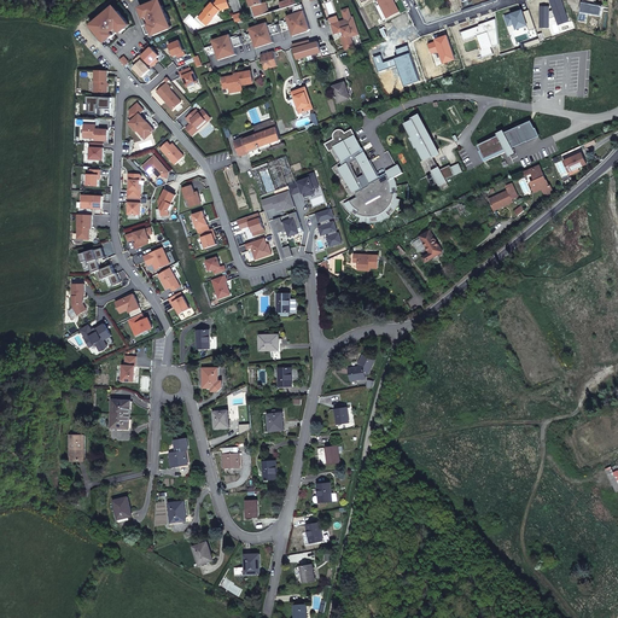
[(213,3),(203,15),(208,19),(210,16),(214,18),(221,11),(231,9),(227,0),(217,0),(217,1),(215,5),(213,3)]
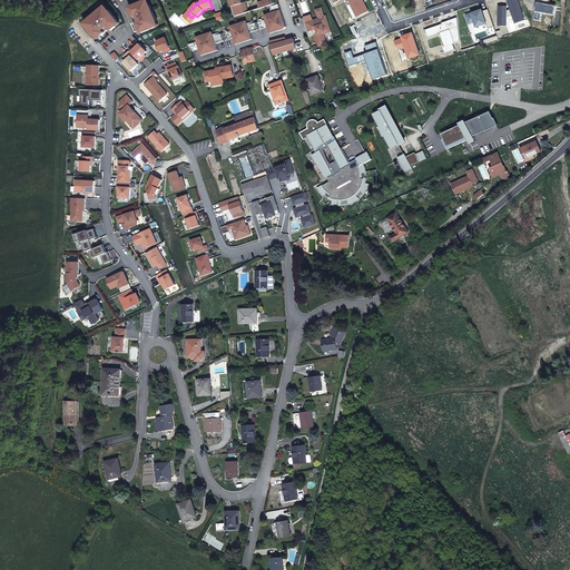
[(231,0),(233,7),(236,16),(248,11),(245,2),(243,3),(241,0),(231,0)]
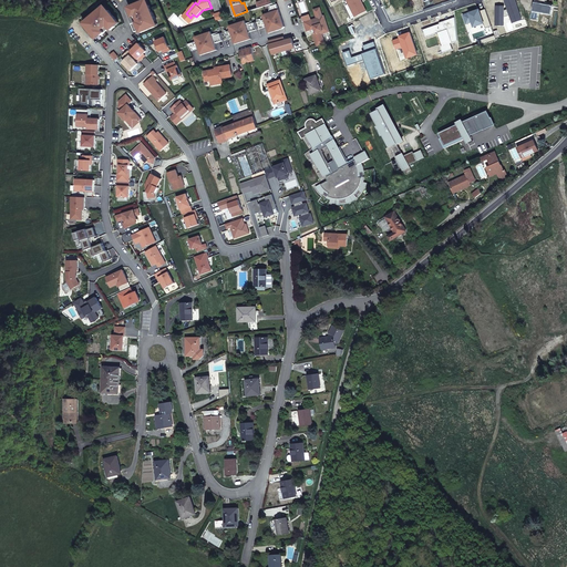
[(367,11),(361,0),(347,0),(356,17),(367,11)]
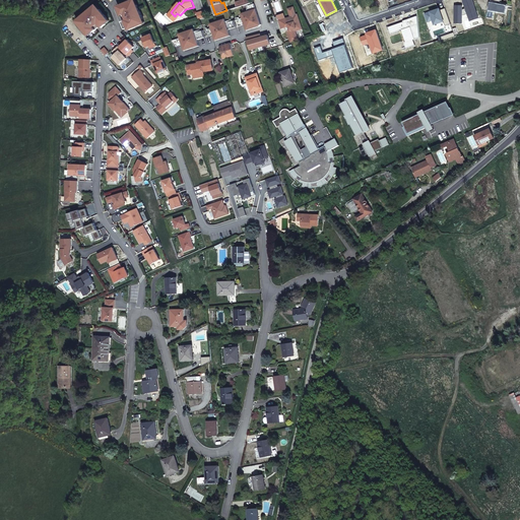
[(462,16),(467,14),(470,21),(478,18),(471,0),(463,0),(466,8),(462,9),(462,5),(455,5),(455,23),(462,23),(462,16)]
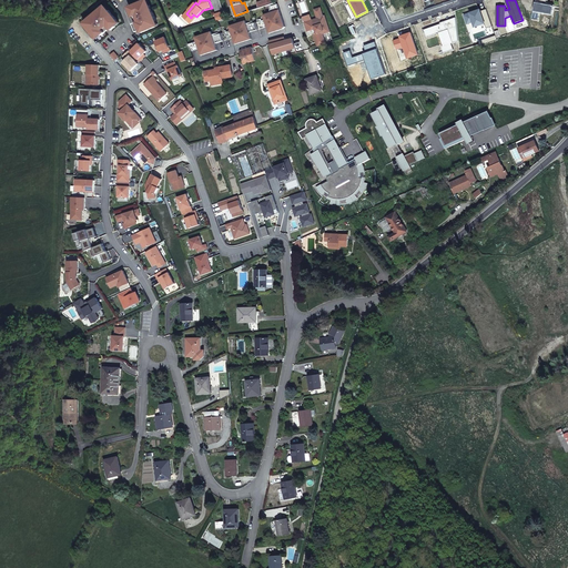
[(537,0),(537,2),(535,2),(533,19),(538,20),(540,10),(553,12),(554,6),(546,4),(546,0),(537,0)]
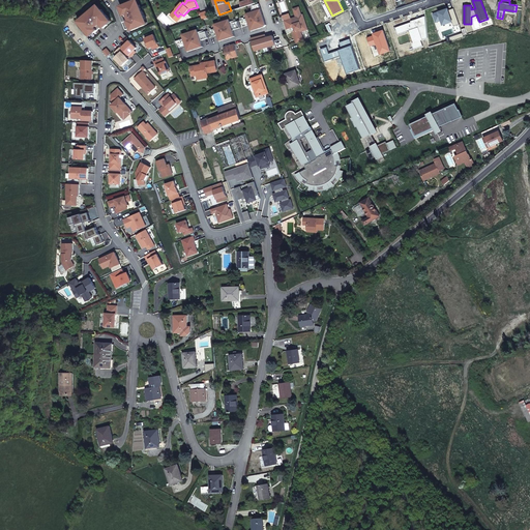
[(136,1),(121,7),(126,22),(124,23),(127,30),(131,29),(131,31),(145,25),(143,21),(146,20),(141,5),(138,6),(136,1)]
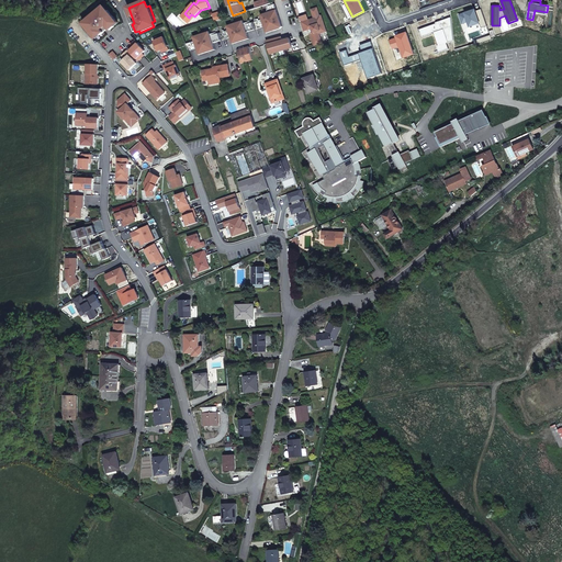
[(281,29),(283,26),(278,10),(277,10),(276,4),(268,7),(270,10),(268,11),(267,13),(260,15),(262,20),(255,22),(257,30),(265,26),(267,33),(281,29)]
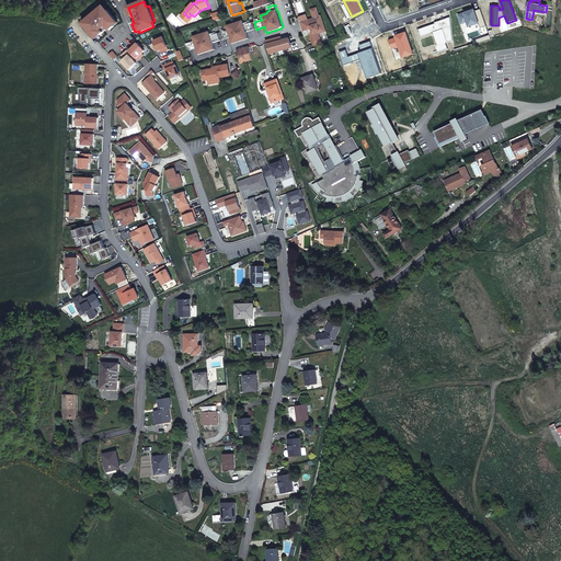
[(102,8),(83,23),(94,36),(99,33),(100,35),(109,29),(111,30),(114,26),(113,24),(117,21),(107,11),(105,12),(102,8)]
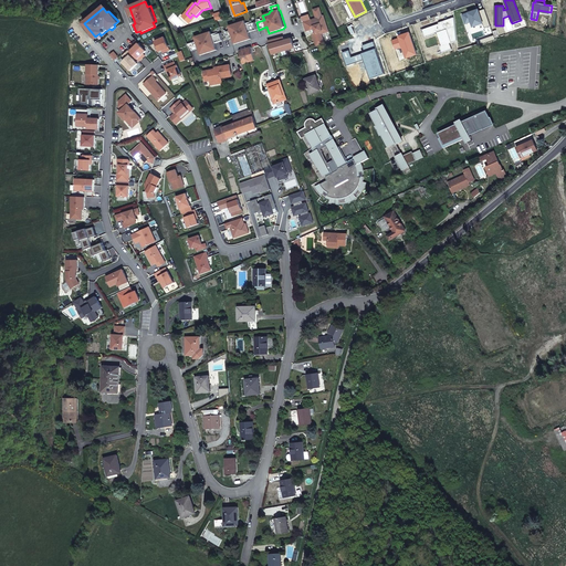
[(323,16),(320,8),(314,10),(316,18),(304,22),(306,32),(315,29),(316,33),(313,34),(316,46),(325,43),(322,33),(329,31),(324,16),(323,16)]
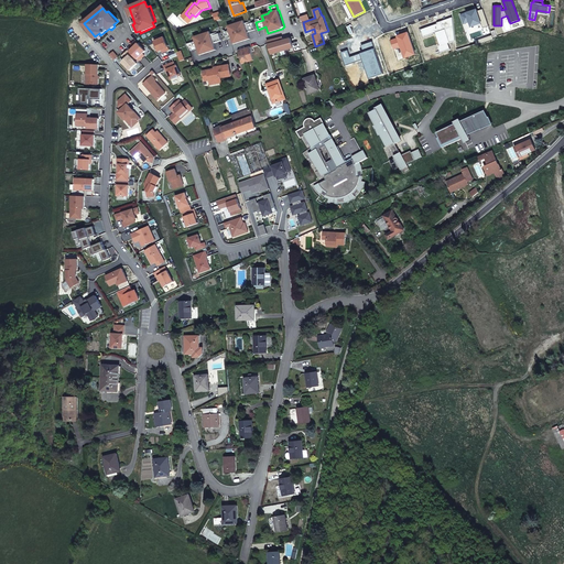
[(216,21),(224,19),(221,12),(214,14),(216,21)]
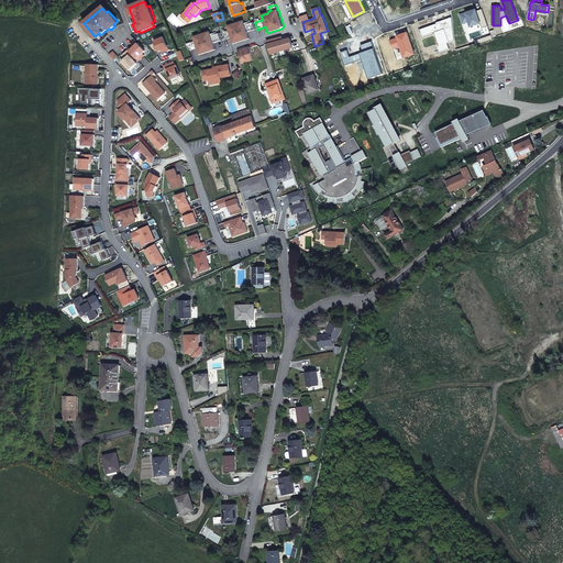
[(231,37),(233,44),(241,42),(250,39),(247,32),(256,30),(253,22),(245,25),(244,21),(228,25),(229,31),(221,33),(223,41),(231,37)]
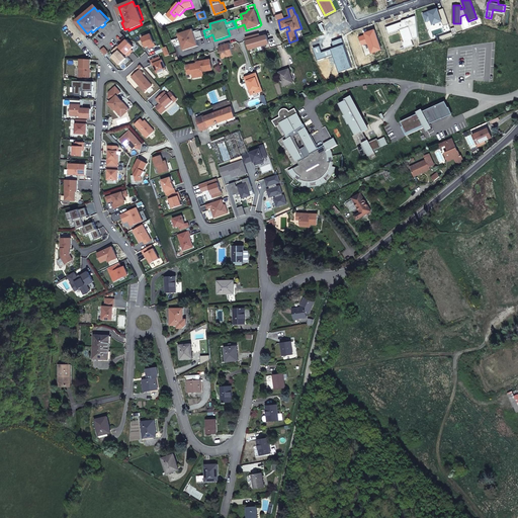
[(183,45),(185,51),(198,46),(197,39),(204,37),(202,30),(195,33),(193,28),(179,33),(181,37),(177,38),(179,46),(183,45)]
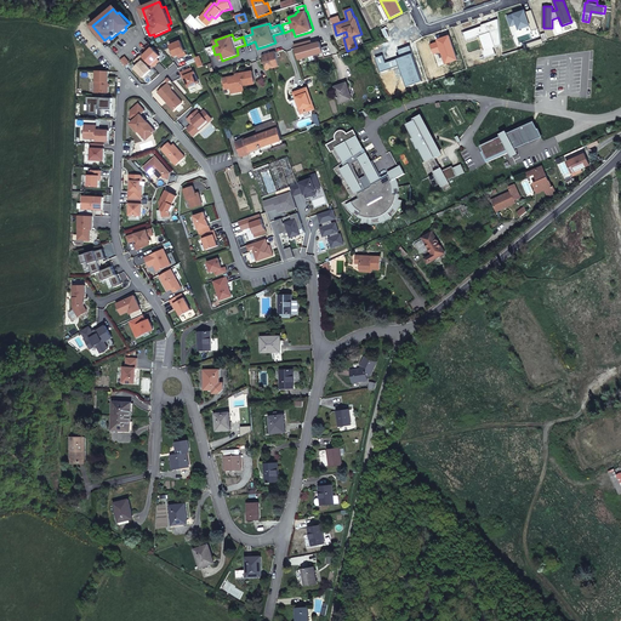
[(459,60),(450,36),(438,40),(439,43),(431,45),(434,53),(442,51),(446,64),(459,60)]
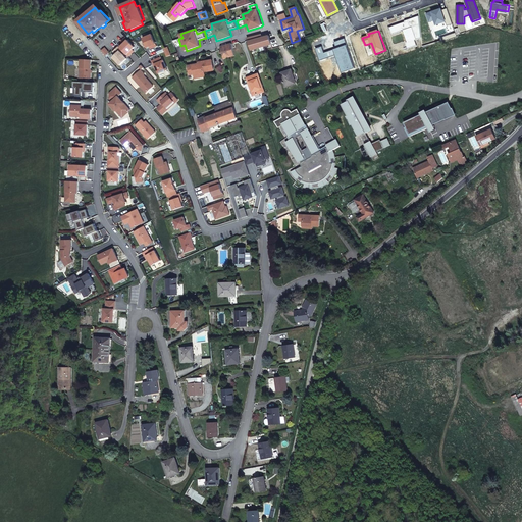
[(143,39),(147,48),(150,46),(152,45),(153,48),(157,46),(153,35),(143,39)]
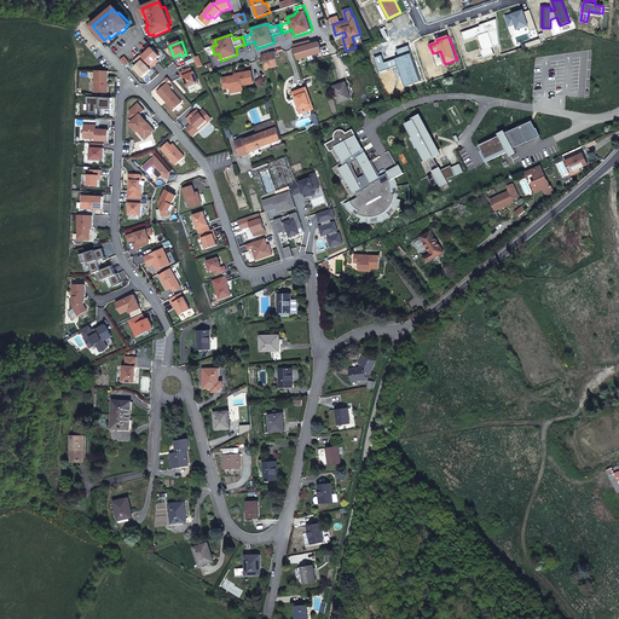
[(295,50),(298,59),(313,56),(319,53),(322,52),(319,42),(311,45),(311,41),(294,45),(294,46),(295,50)]
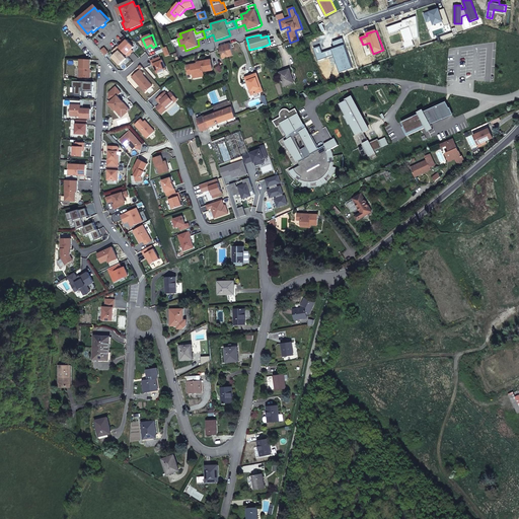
[(128,40),(120,48),(122,50),(128,57),(132,53),(130,52),(132,50),(134,47),(128,40)]
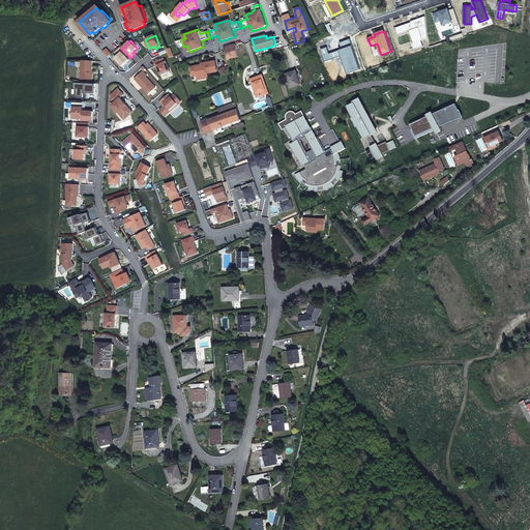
[(238,56),(236,45),(225,48),(225,49),(227,60),(233,58),(238,56)]
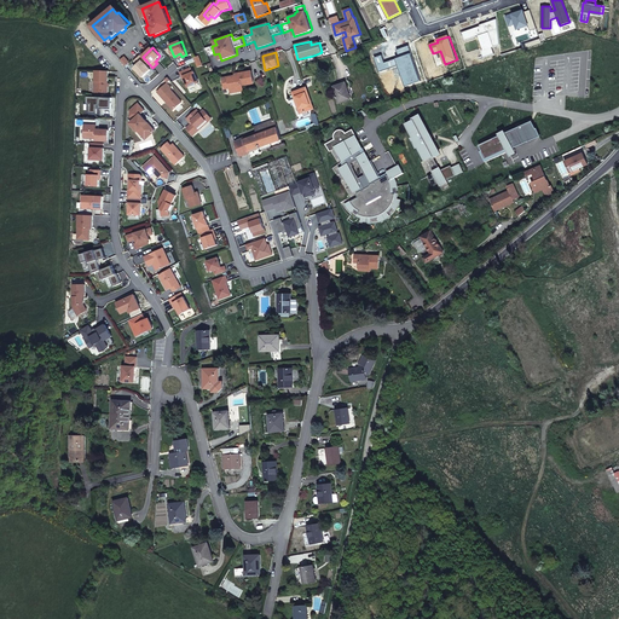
[(143,77),(151,70),(143,61),(145,59),(143,57),(142,56),(134,62),(138,65),(134,68),(143,77)]
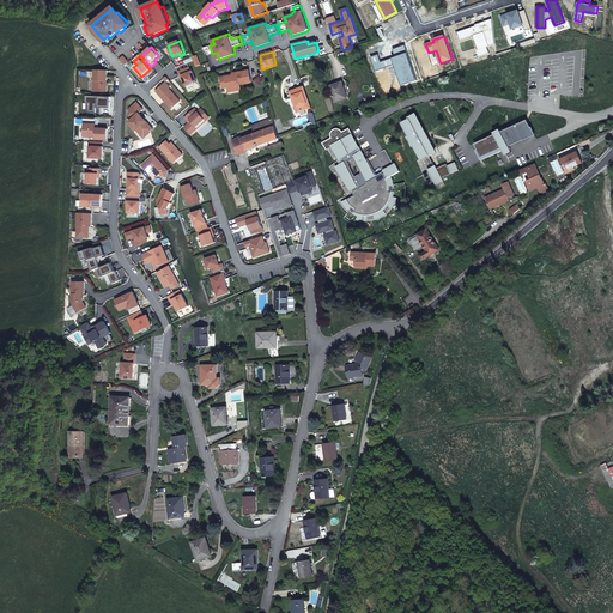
[(189,68),(178,72),(181,77),(182,76),(187,86),(198,83),(193,72),(192,72),(189,68)]
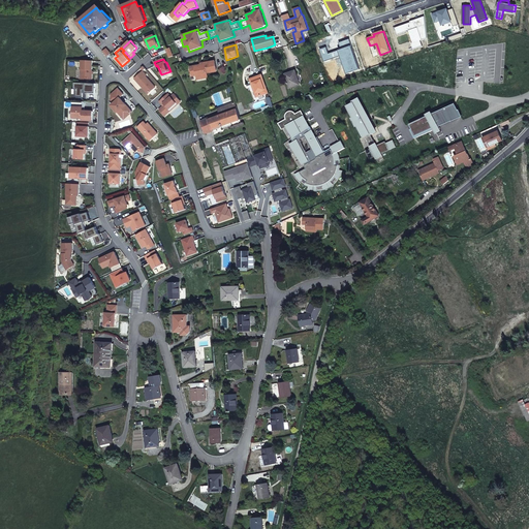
[(93,61),(82,60),(81,79),(92,80),(93,74),(93,71),(93,61)]
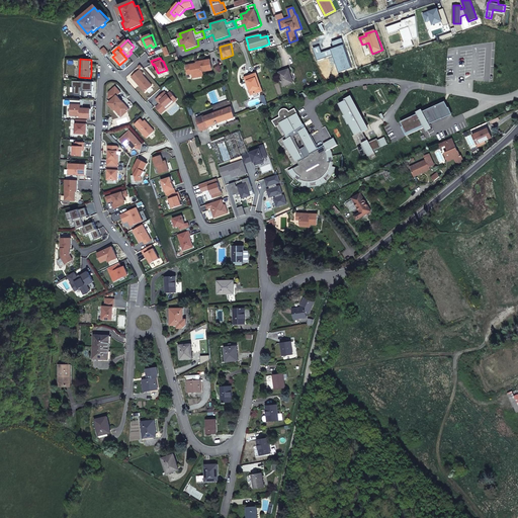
[(204,62),(189,65),(190,70),(192,70),(193,76),(203,74),(203,72),(212,70),(211,60),(204,61),(204,62)]
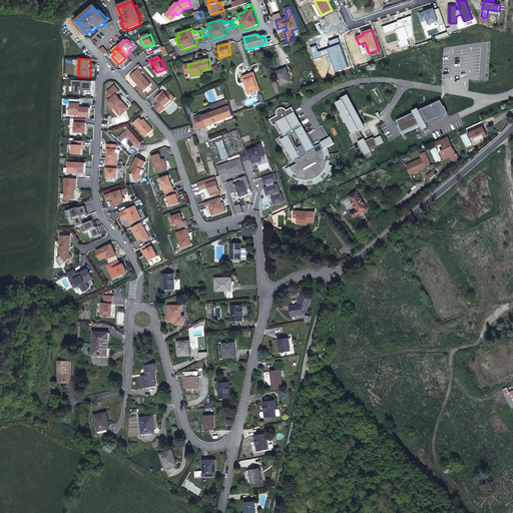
[(139,69),(131,76),(137,84),(138,83),(139,85),(143,91),(151,85),(141,74),(142,73),(139,69)]
